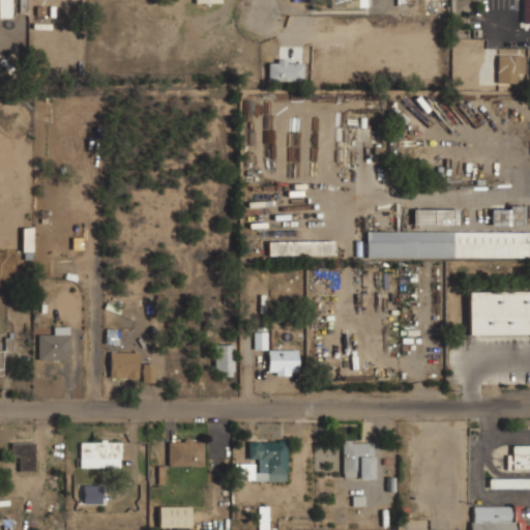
[(0,0),(0,17),(16,17),(15,0),(0,0)]
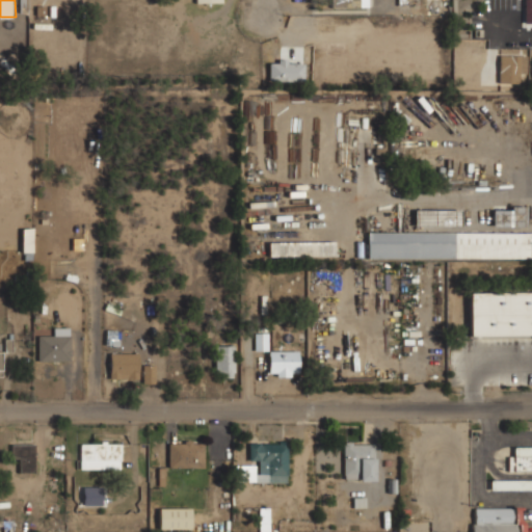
[(531,0),(523,0),(523,23),(531,23),(531,0)]
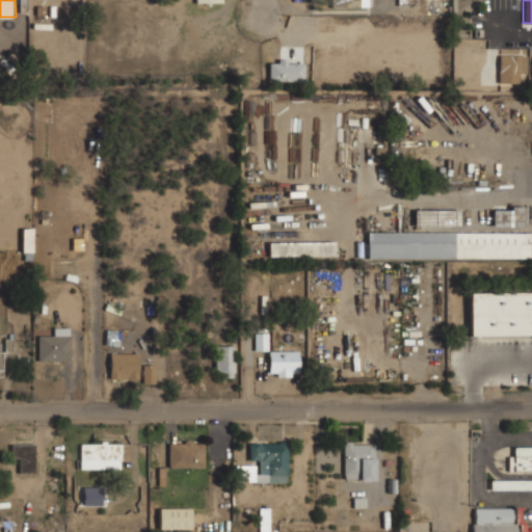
[(499,73),(520,73),(520,55),(499,55),(499,73)]
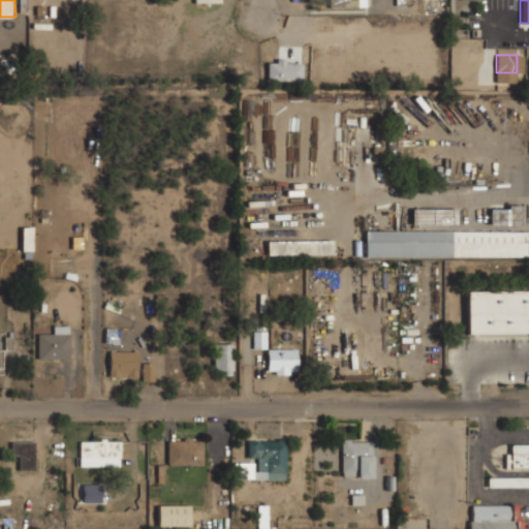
[(303,60),(267,59),(267,81),(303,81),(303,60)]
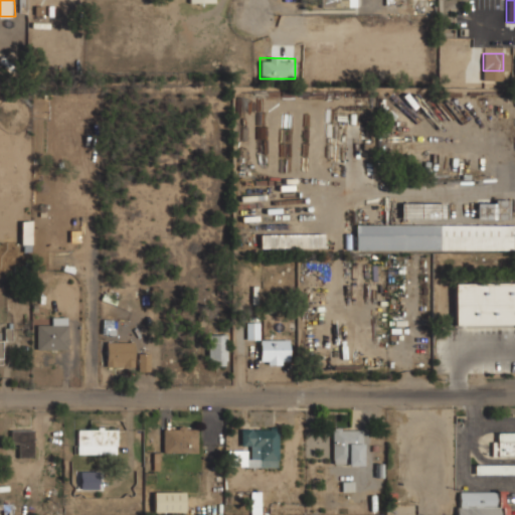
[(475,218),(507,218),(507,200),(475,200),(475,218)]
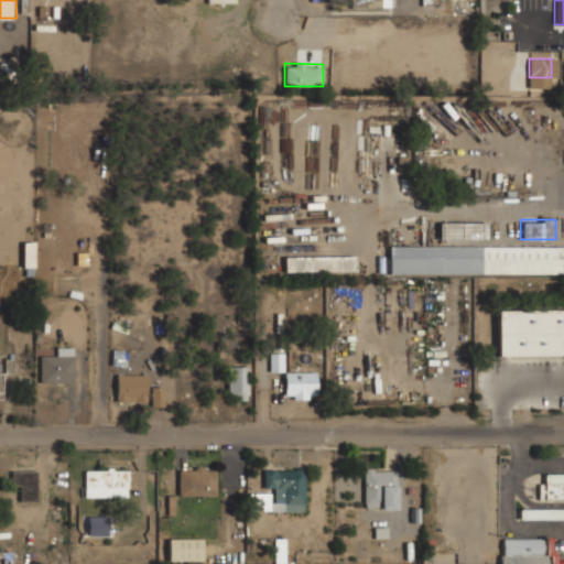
[(487,238),(487,221),(437,221),(437,238),(487,238)]
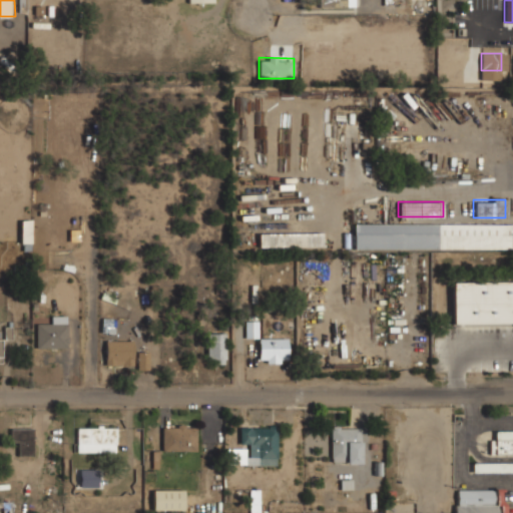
[(30,220),(21,220),(21,243),(31,243),(30,220)]
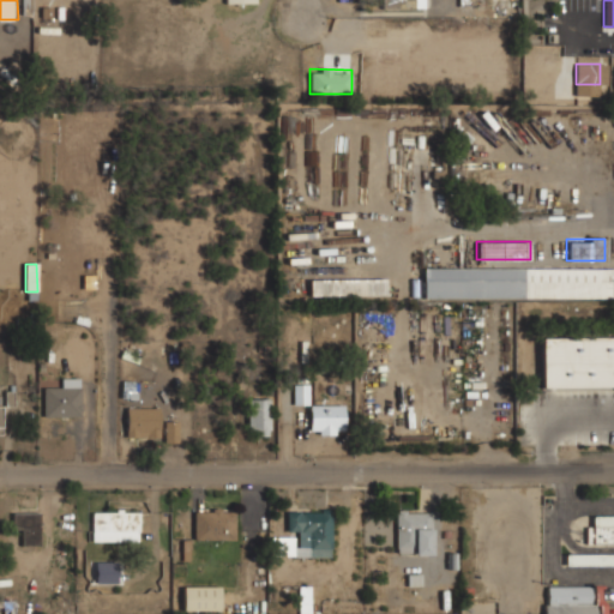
[(423,299),(613,299),(613,268),(423,268),(423,299)]
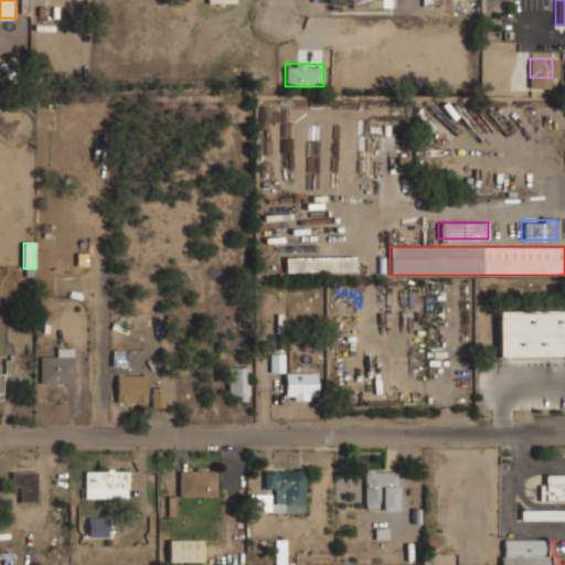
[(356,257),(285,257),(285,273),(356,273),(356,257)]
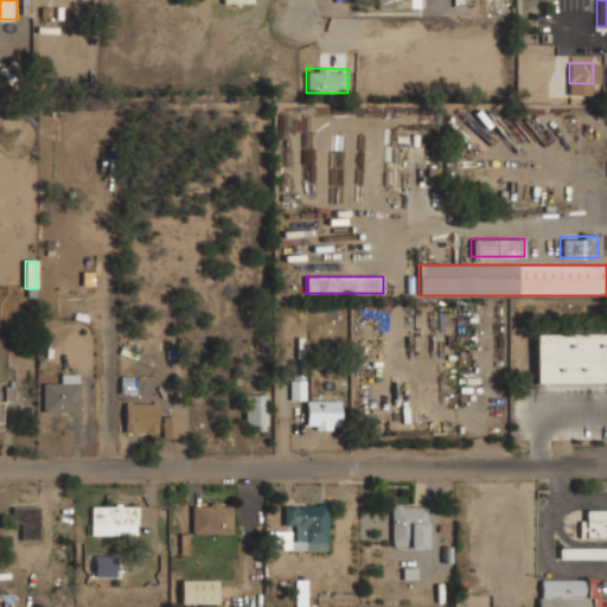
[(536,382),(606,382),(606,333),(536,333),(536,382)]
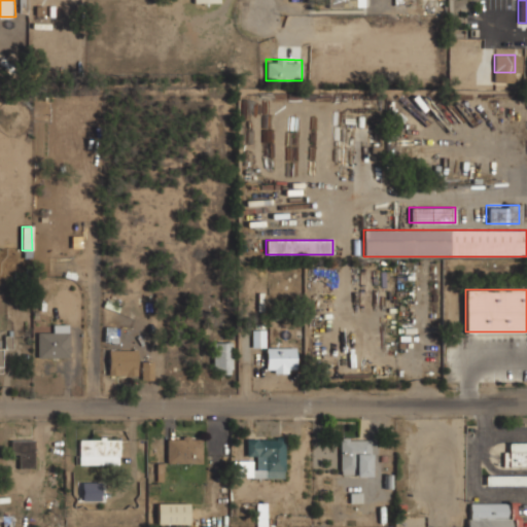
[(69,324),(48,324),(48,335),(37,335),(37,357),(69,357),(69,324)]
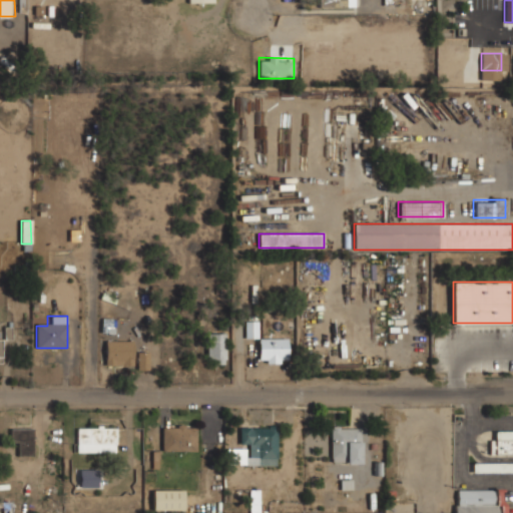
[(258,322),(245,321),(244,337),(257,338),(258,322)]
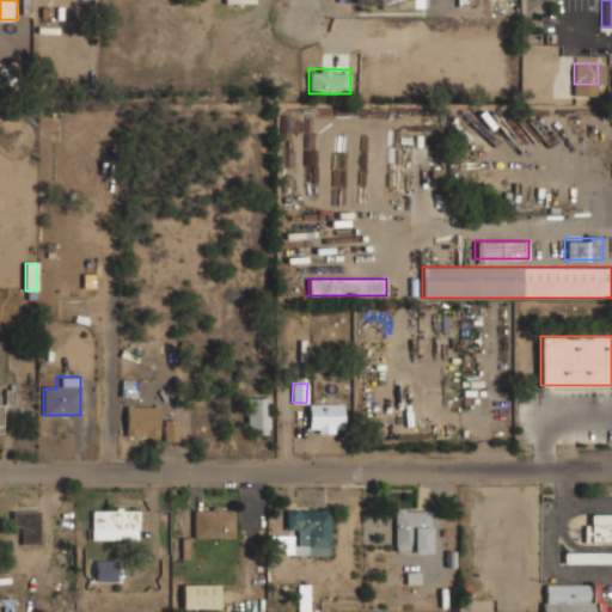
[(5,405),(13,405),(14,391),(6,391),(5,405)]
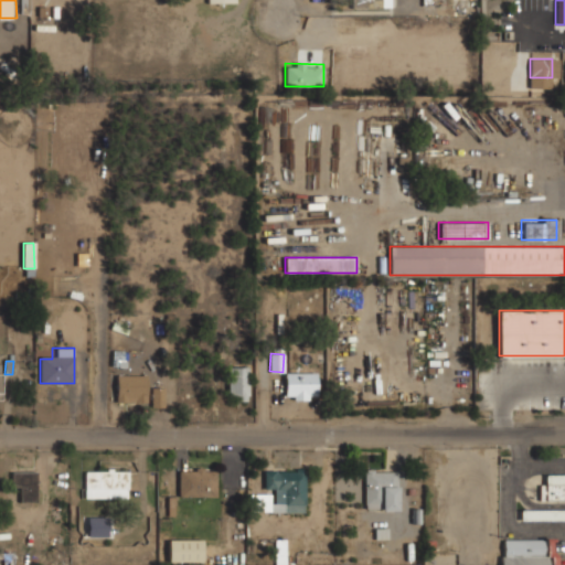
[(248,366),(228,366),(228,401),(248,401),(248,366)]
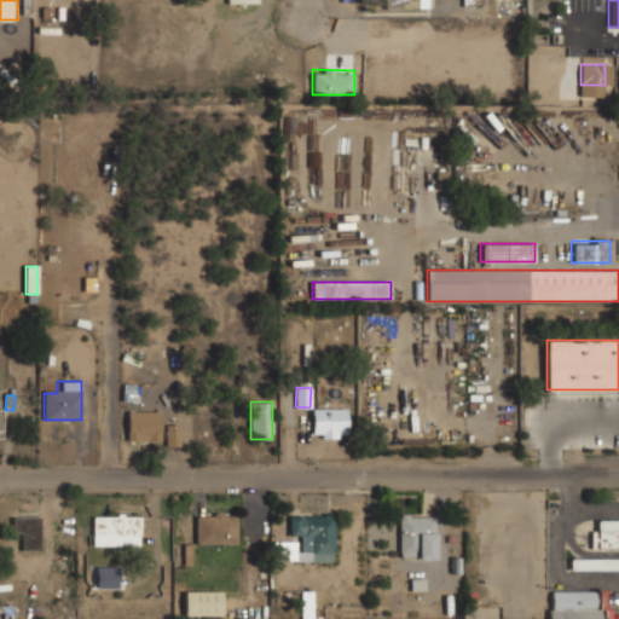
[(346,409),(312,409),(312,438),(346,438),(346,409)]
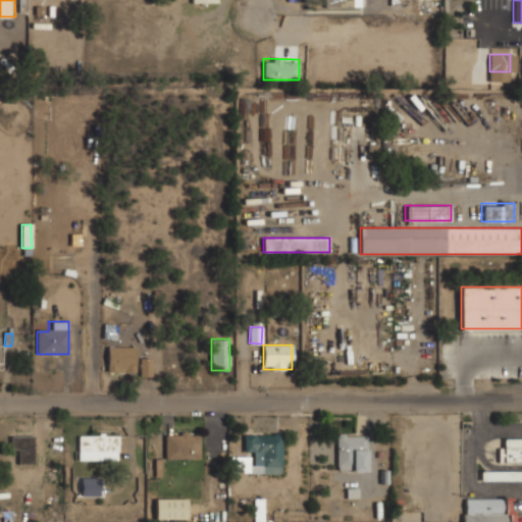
[(107,372),(137,372),(137,346),(107,346),(107,372)]
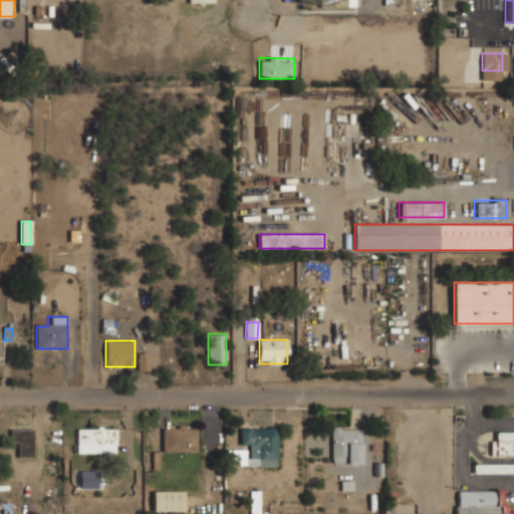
[(138,370),(150,370),(150,352),(138,353),(138,370)]
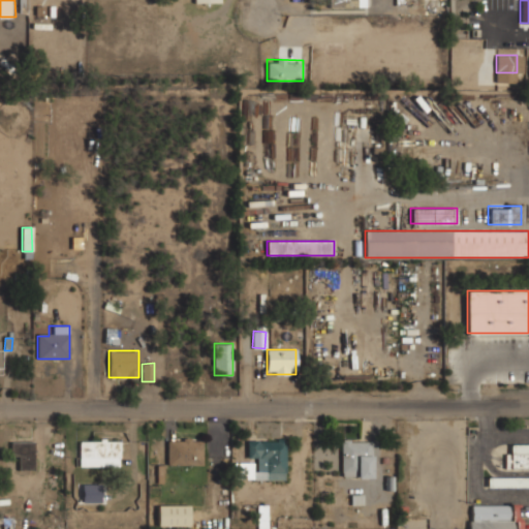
[(372,477),(372,438),(341,438),(341,477),(372,477)]
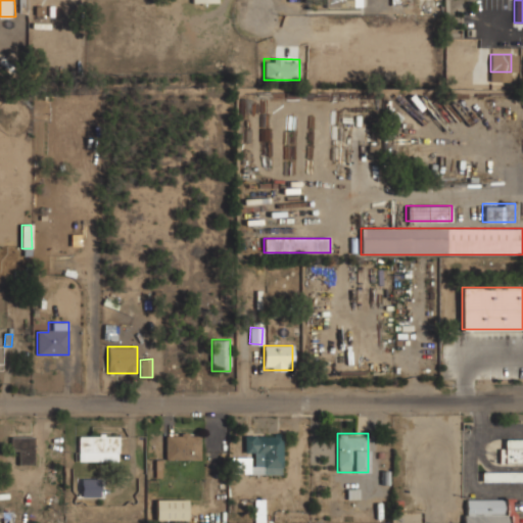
[(200,460),(200,434),(165,434),(165,460),(200,460)]
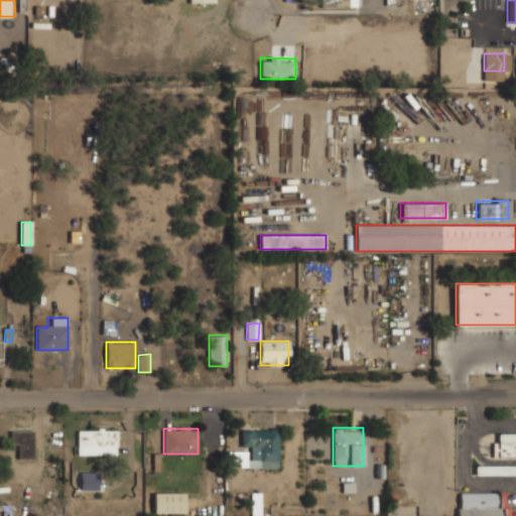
[(33,429),(11,429),(11,448),(19,448),(19,459),(33,459),(33,429)]
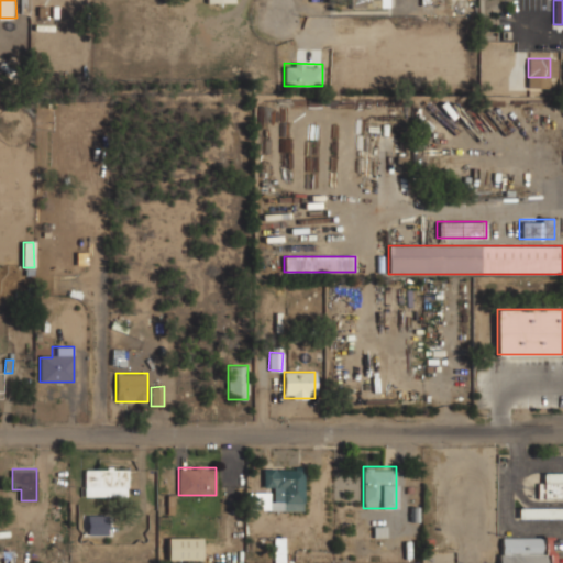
[(127,468),(84,468),(84,496),(127,496),(127,468)]
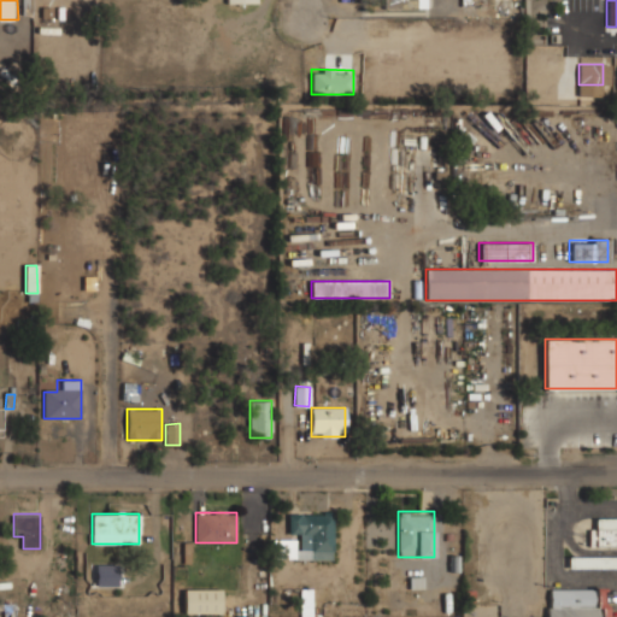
[(289,534),(300,534),(300,550),(311,550),(311,559),(334,559),(334,513),(289,513),(289,534)]
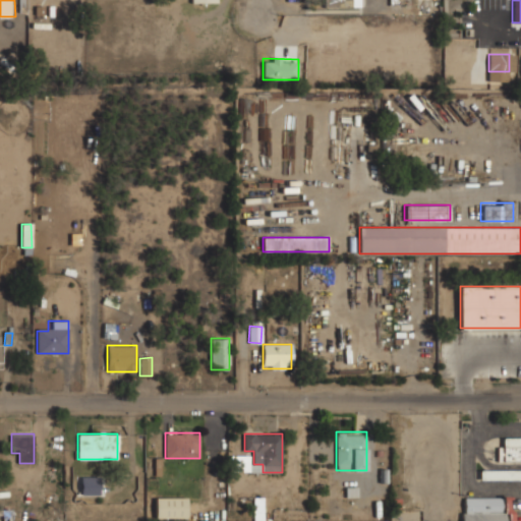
[(520,438),(499,438),(499,462),(520,462),(520,438)]
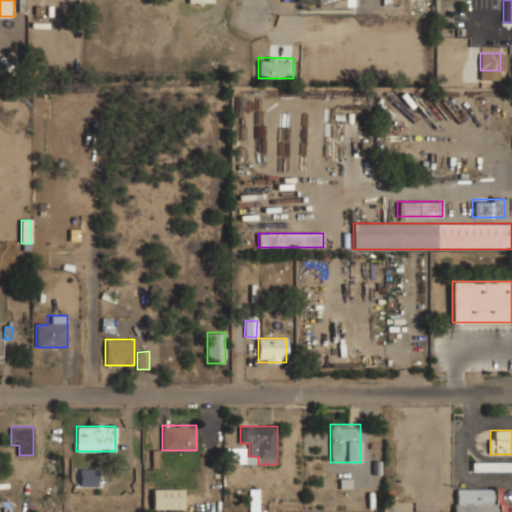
[(511,462),(471,462),(471,472),(511,472),(511,462)]
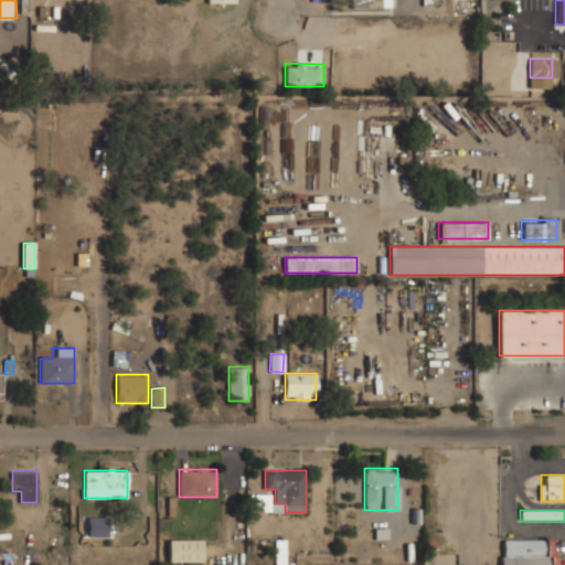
[(88,537),(113,536),(113,516),(87,518),(88,537)]
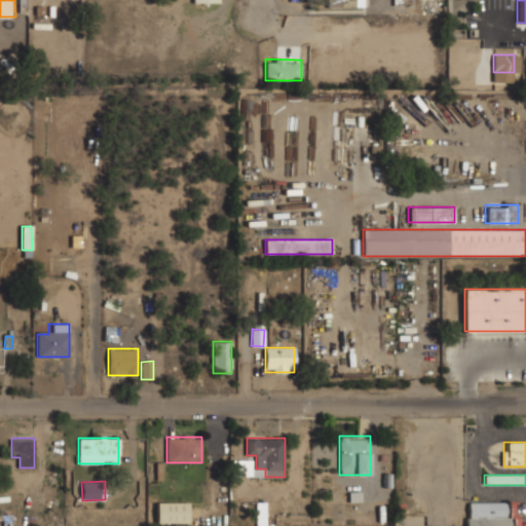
[(520,525),(520,501),(465,502),(465,525),(520,525)]
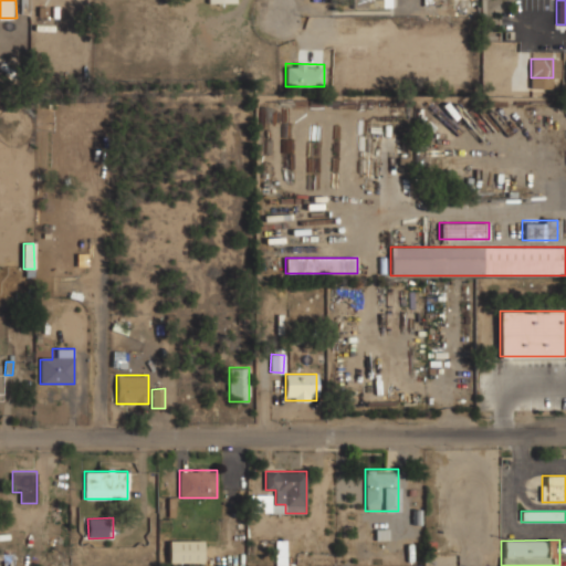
[(169,563),(205,563),(205,541),(169,541),(169,563)]
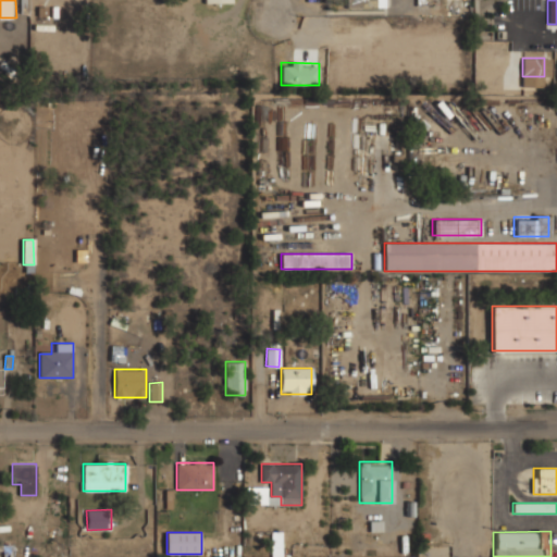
[(281,556),(282,532),(271,532),(270,556),(281,556)]
